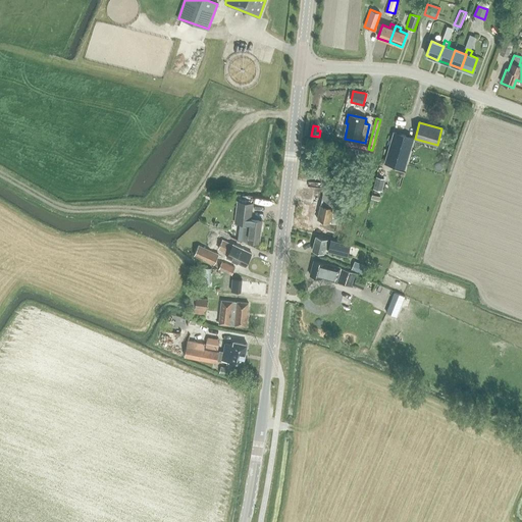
[(413,137),(393,132),(383,163),(404,169),(413,137)]
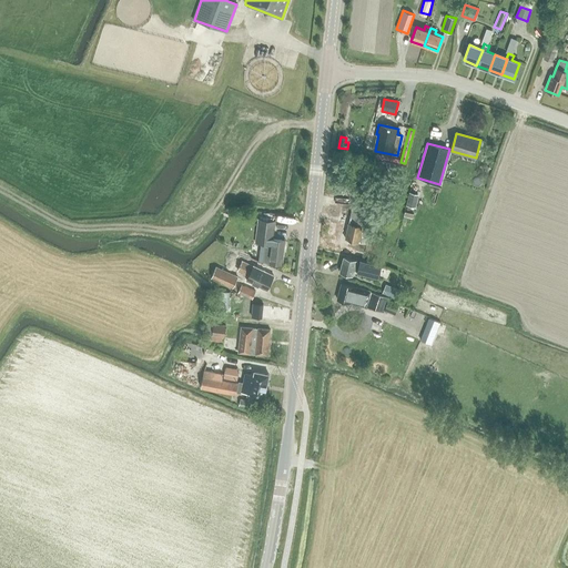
[(416,208),(418,194),(409,192),(406,205),(416,208)]
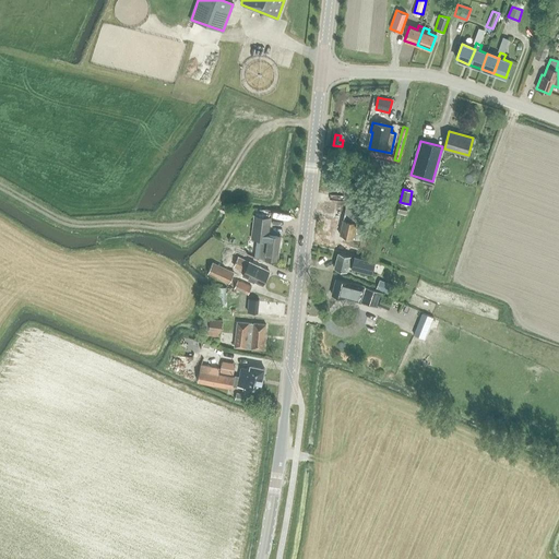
[(356,223),(359,209),(346,205),(340,235),(353,238),(363,239),(366,225),(356,223)]
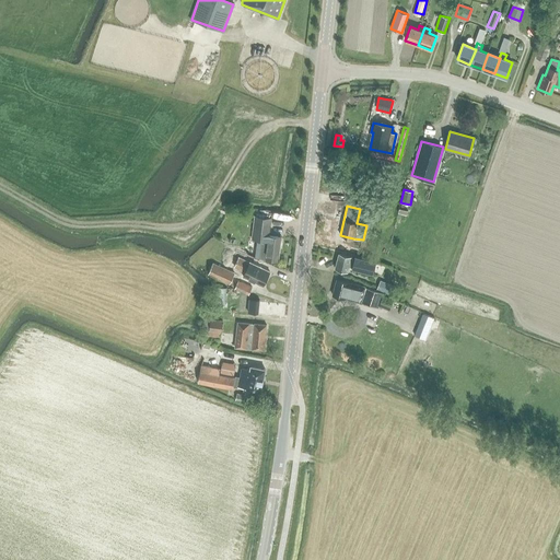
[(255,216),(252,240),(268,242),(269,235),(269,233),(271,218),(255,216)]
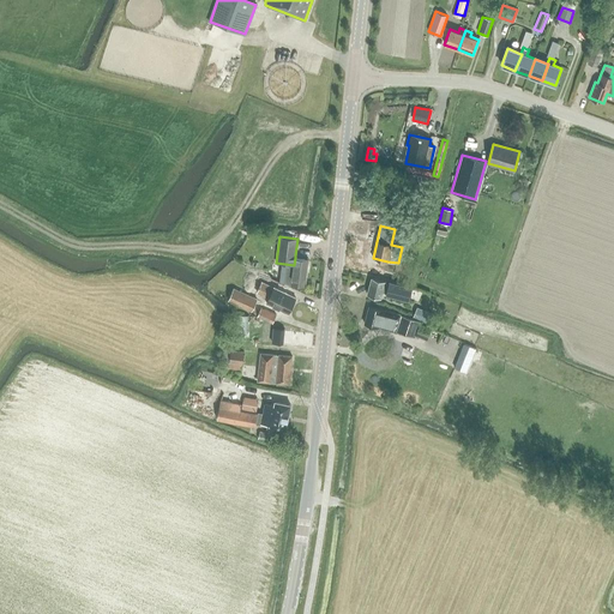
[(287,268),(284,283),(305,286),(308,260),(295,258),(294,265),(294,268),(287,268)]
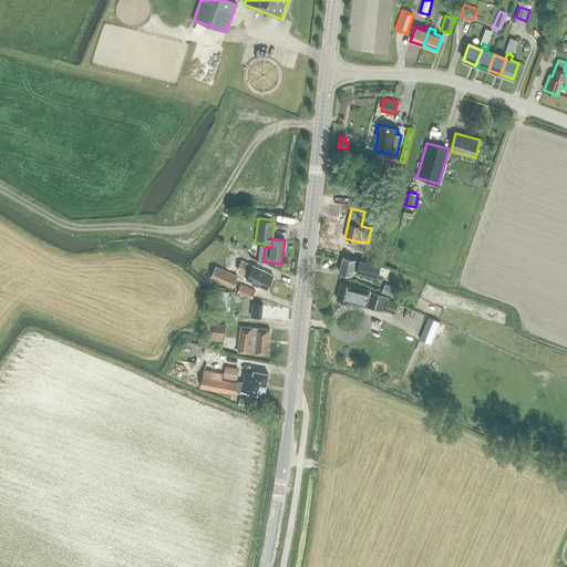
[(357,260),(343,257),(339,271),(352,275),(353,270),(357,270),(356,272),(378,278),(381,265),(359,259),(359,261),(357,261),(357,260)]
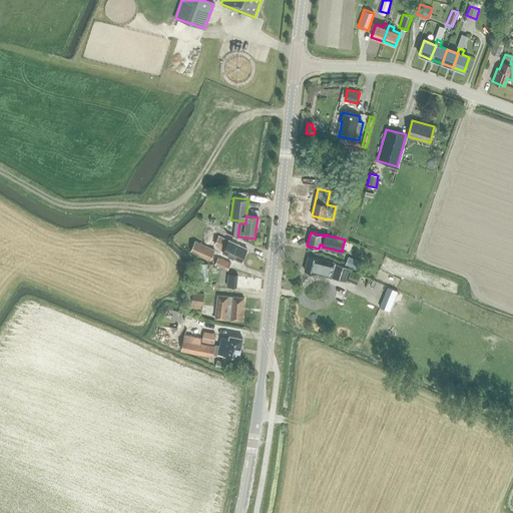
[(246,249),(244,247),(218,235),(214,244),(224,249),(222,253),(241,262),(246,249)]
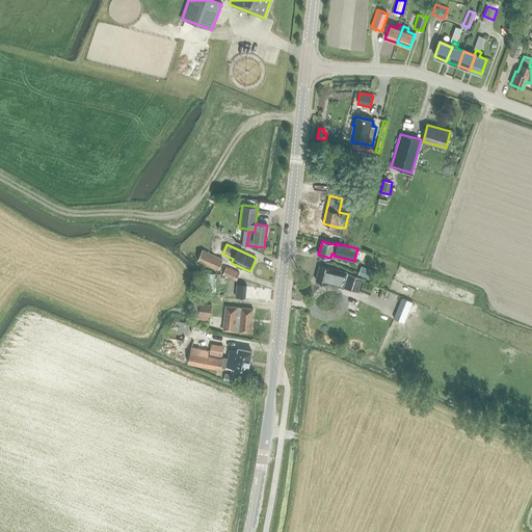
[(218,269),(222,259),(203,249),(197,260),(218,269)]
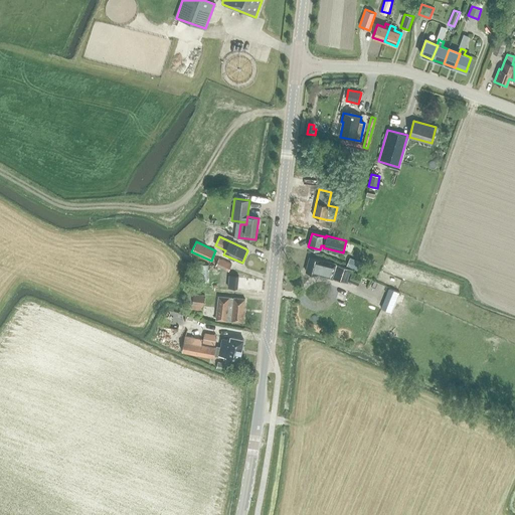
[(231,264),(218,258),(214,266),(227,272),(231,264)]
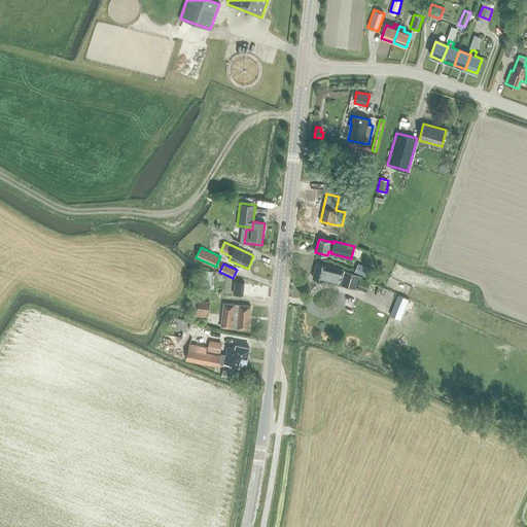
[(344,270),(335,268),(316,264),(313,278),(340,285),(344,270)]
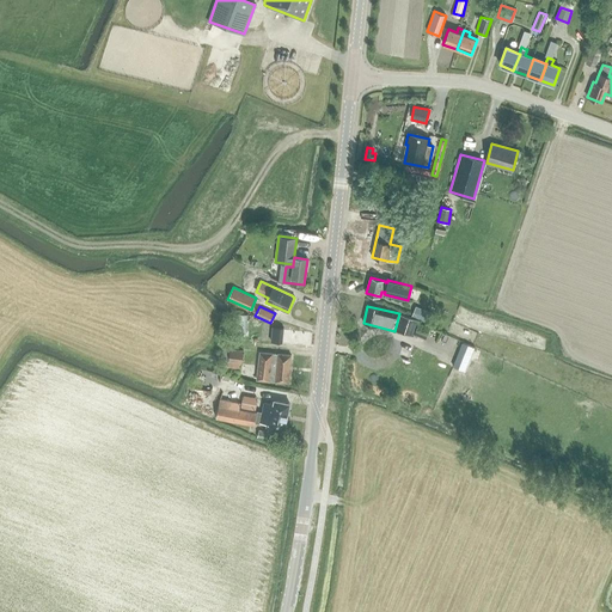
[(428,324),(433,313),(416,306),(411,316),(428,324)]
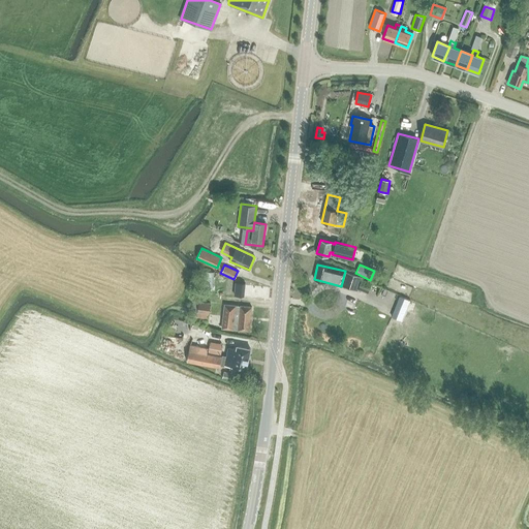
[(214,272),(204,271),(201,289),(212,291),(214,272)]
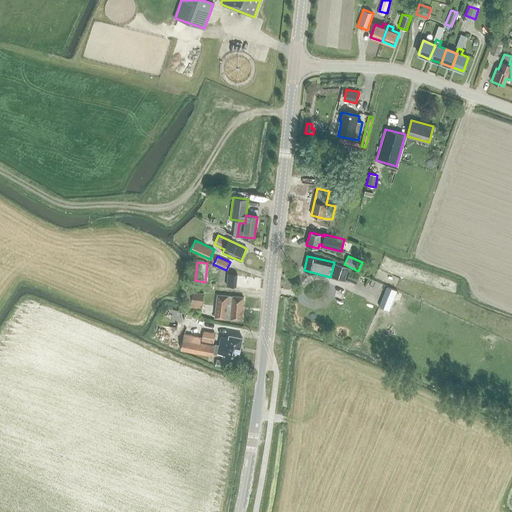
[(350,271),(351,268),(334,262),(330,277),(346,281),(347,278),(356,282),(359,274),(350,271)]
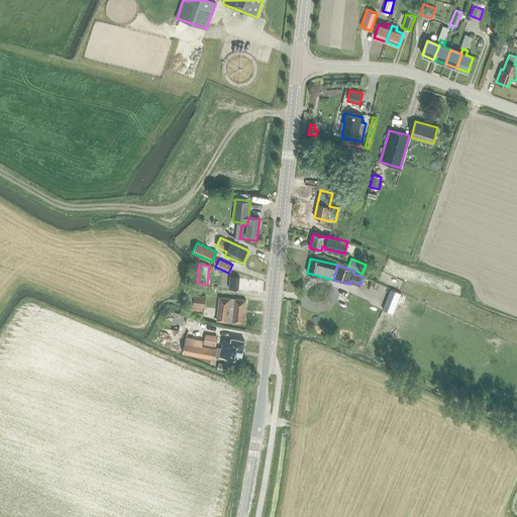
[(230,276),(229,289),(238,290),(239,277),(230,276)]
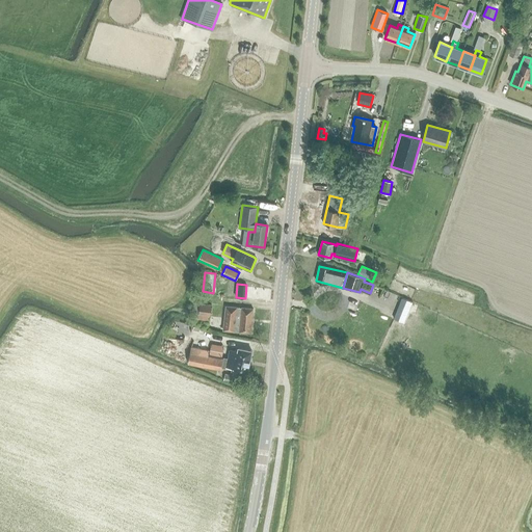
[(403,297),(398,295),(395,302),(400,304),(403,297)]
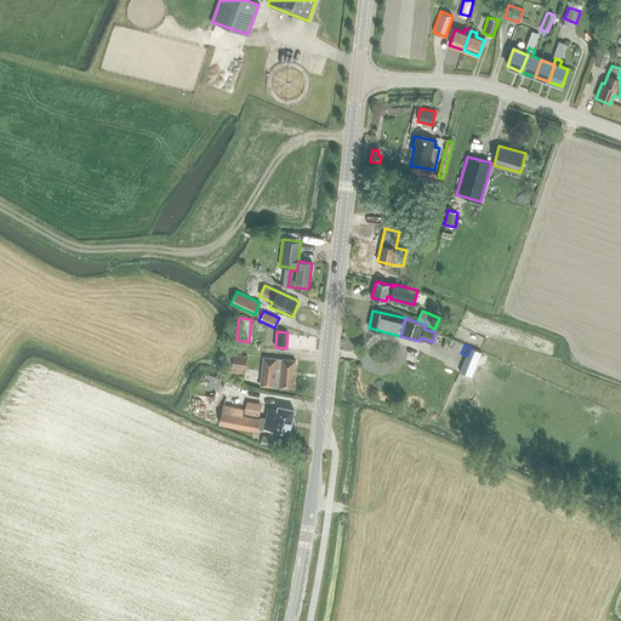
[(461,369),(474,375),(485,351),(472,345),(461,369)]
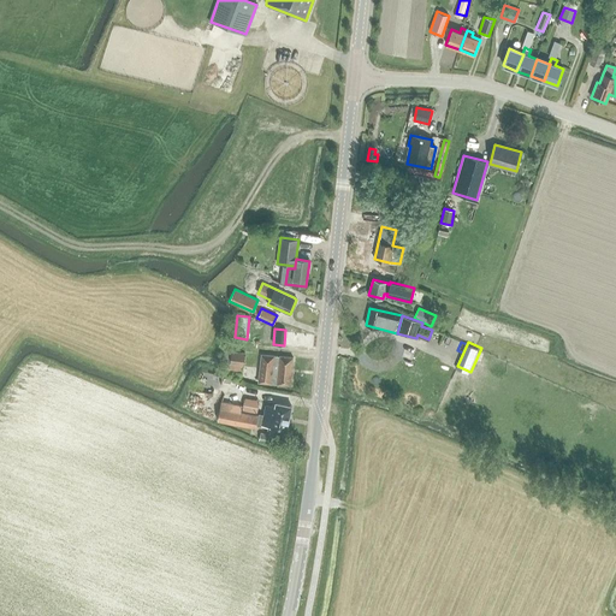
[(230,351),(223,350),(220,369),(240,372),(241,366),(243,366),(244,353),(230,351)]
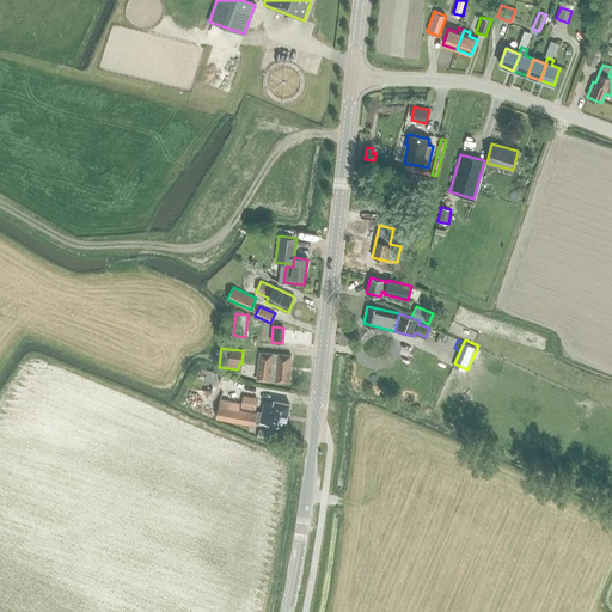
[(288,383),(291,355),(259,352),(256,380),(288,383)]
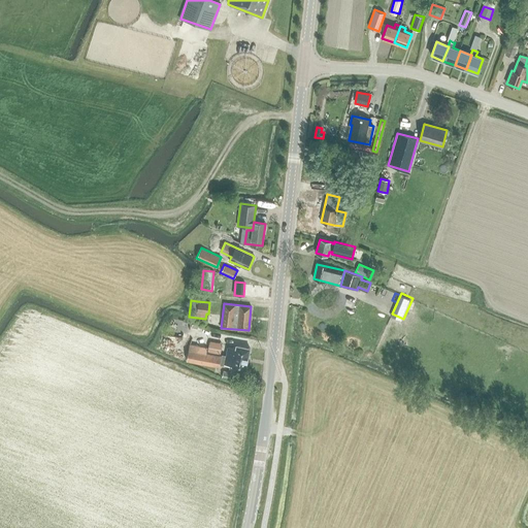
[(226,357),(207,354),(206,353),(207,348),(190,344),(187,360),(220,366),(220,364),(230,366),(229,368),(232,368),(231,370),(244,372),(250,348),(236,345),(235,349),(228,348),(226,357)]
